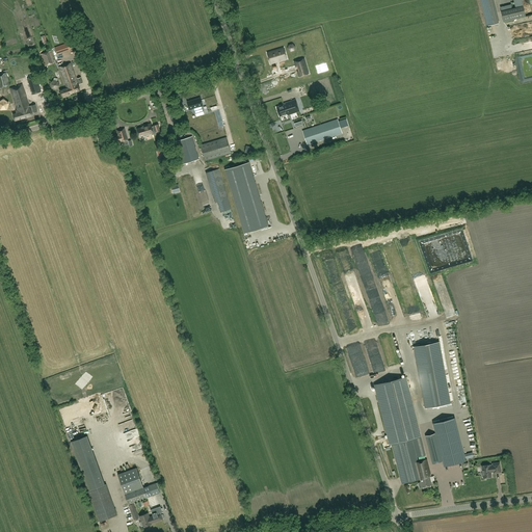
[(479,0),(486,26),(499,23),(493,0),(479,0)]
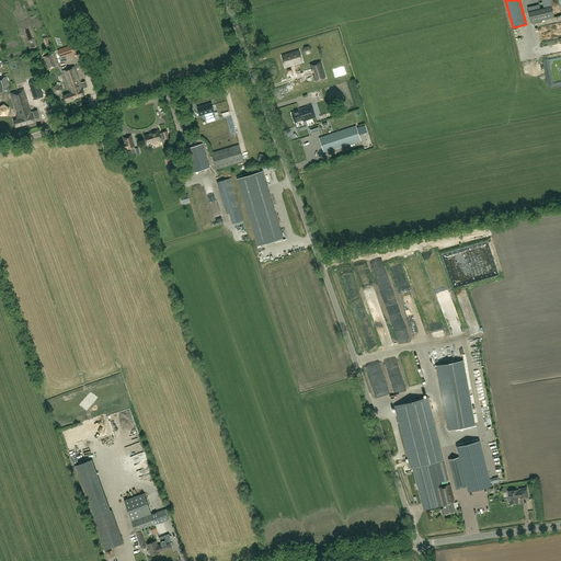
[(551,7),(528,12),(531,23),(554,18),(551,7)]
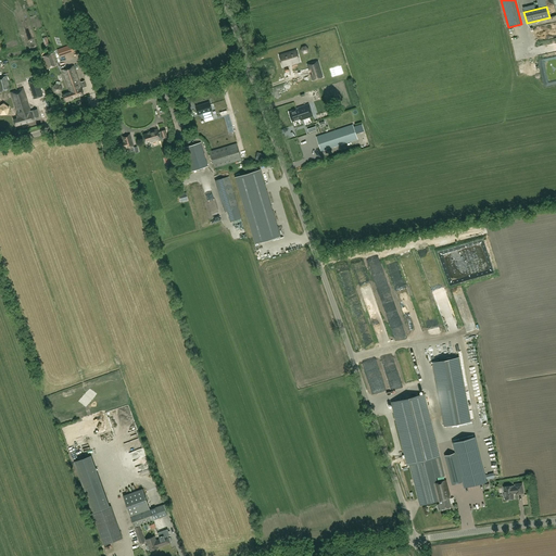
[(555,23),(530,29),(531,34),(555,28),(555,23)]
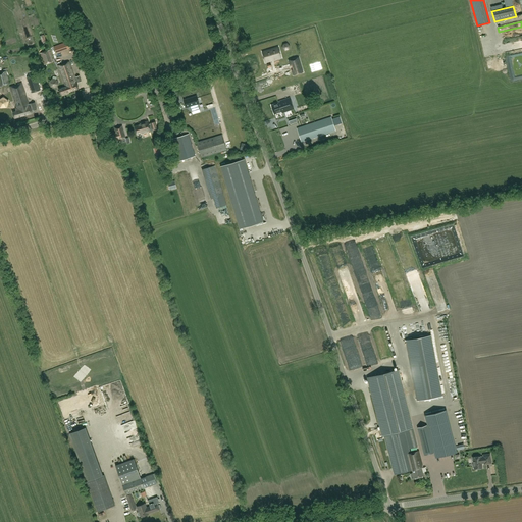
[(56,53),(69,48),(67,42),(54,47),(56,53)]
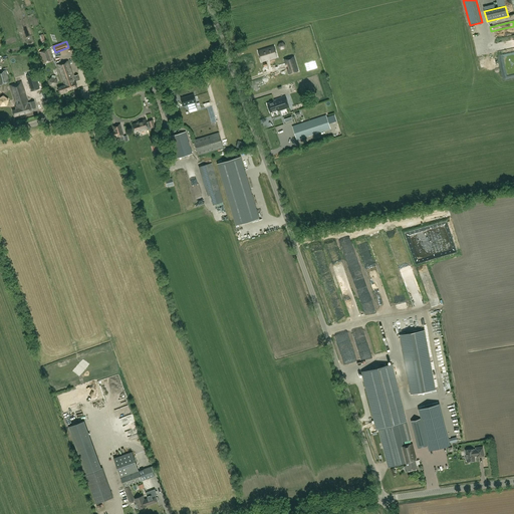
[(274,46),(258,51),(261,62),(277,57),(274,46)]
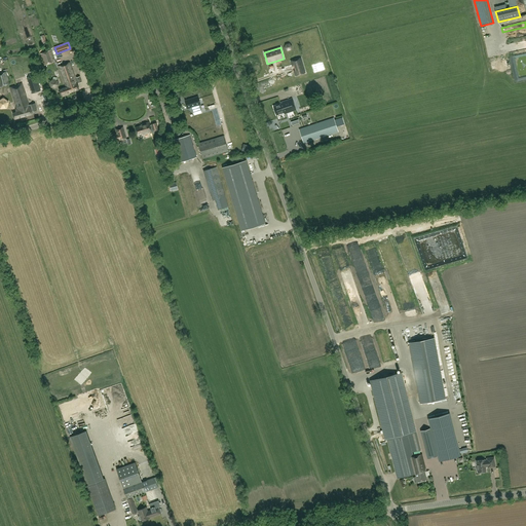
[(46,65),(52,64),(48,51),(42,53),(46,65)]
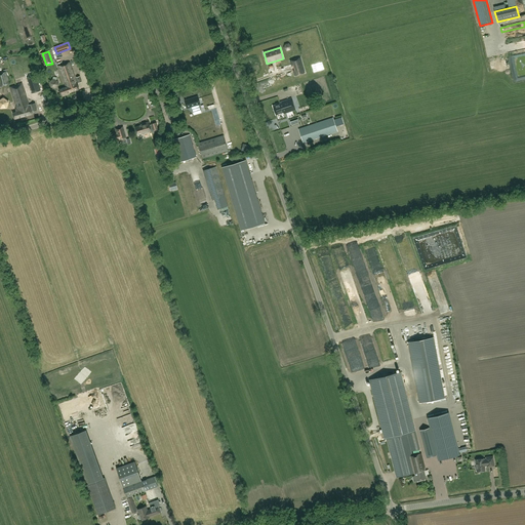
[(300,57),(291,61),(293,66),(295,70),(294,70),(295,76),(305,73),(300,57)]
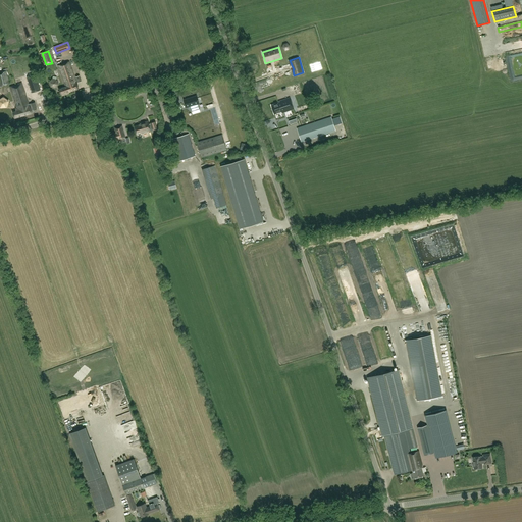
[(69,62),(63,64),(58,66),(65,87),(63,88),(67,87),(69,92),(79,89),(75,82),(74,77),(69,62)]
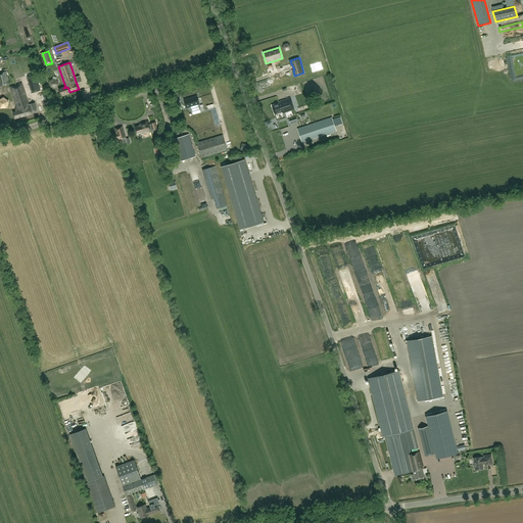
[(0,73),(0,86),(9,84),(6,72),(0,73)]
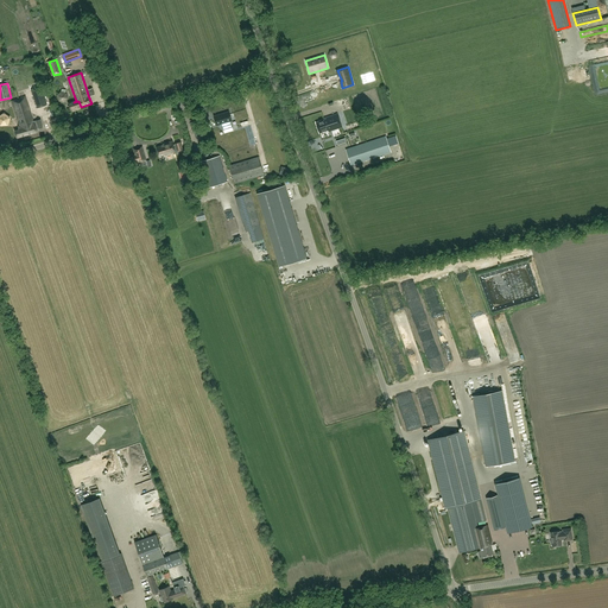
[(43,90),(33,94),(38,108),(48,105),(43,90)]
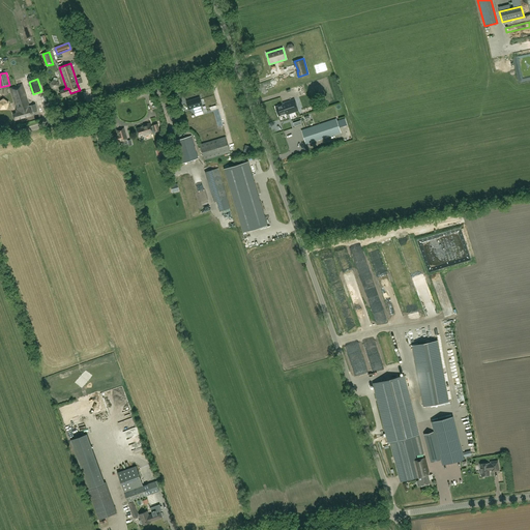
[(12,114),(15,120),(32,115),(31,112),(33,111),(33,112),(36,111),(35,105),(31,106),(30,107),(23,85),(10,88),(17,109),(16,110),(17,113),(12,114)]
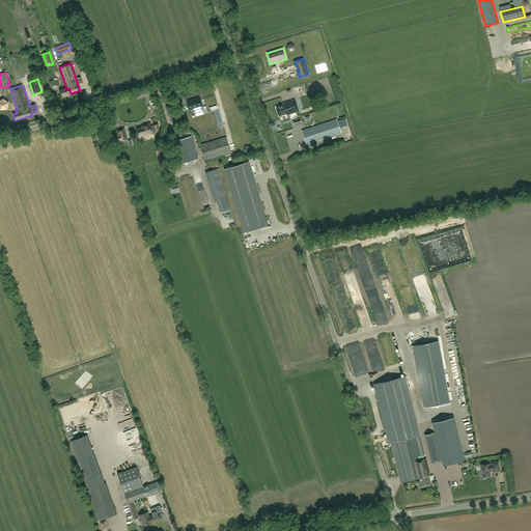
[(64,89),(60,90),(62,96),(71,93),(68,88),(64,89)]
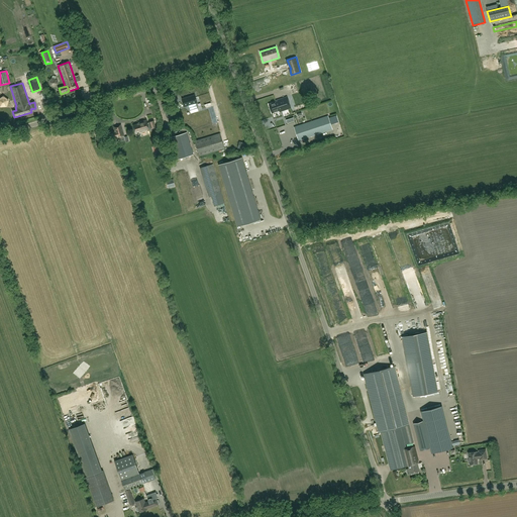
[(194,95),(182,99),(184,107),(188,106),(189,111),(198,108),(196,103),(197,103),(194,95)]
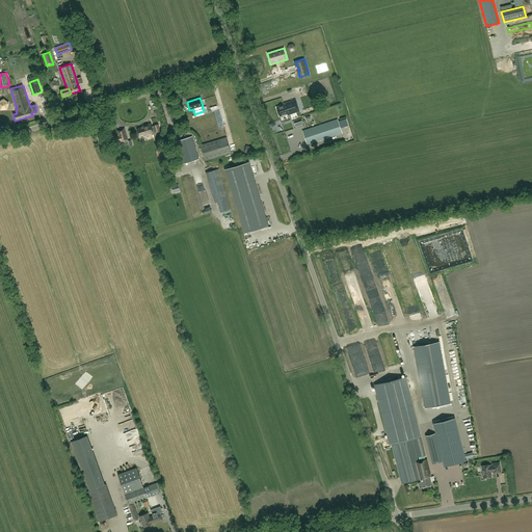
[(8,105),(4,100),(0,102),(0,108),(6,109),(8,105)]
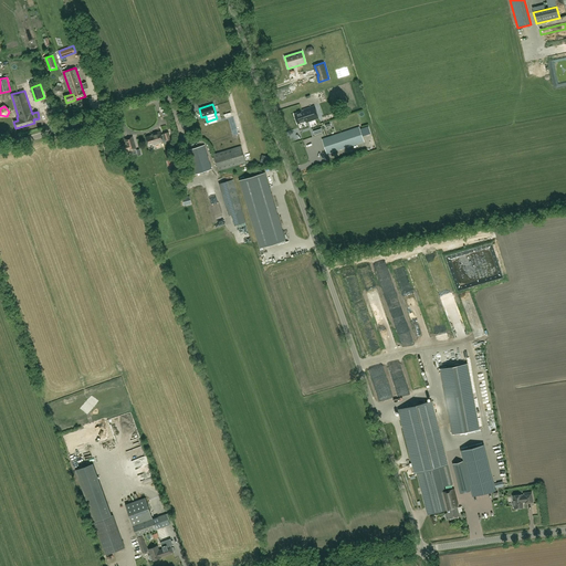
[(308,108),(306,108),(302,111),(302,112),(294,114),(297,124),(305,122),(305,123),(318,118),(315,106),(308,108)]
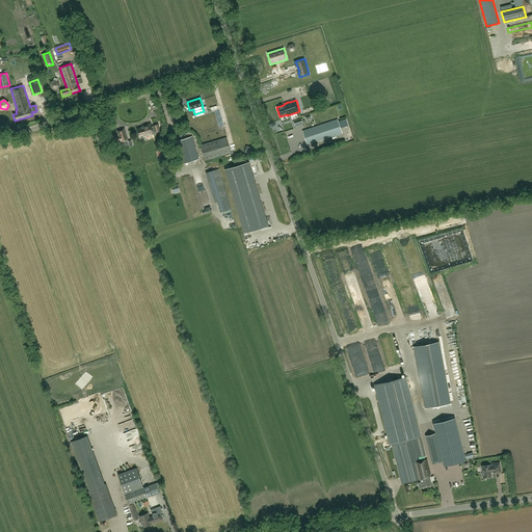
[(302,131),(308,145),(342,134),(338,120),(302,131)]
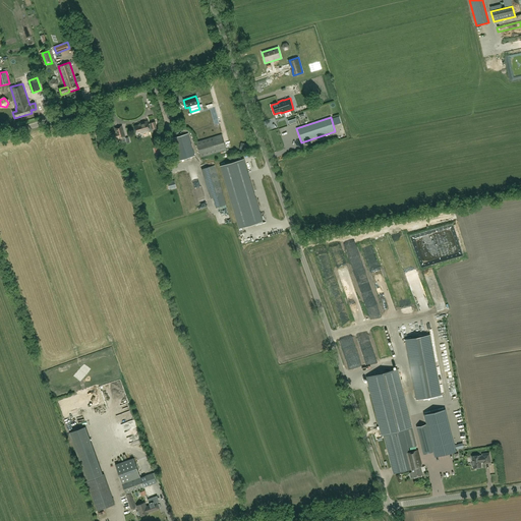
[(141,124),(134,126),(136,134),(150,130),(148,121),(141,123),(141,124)]
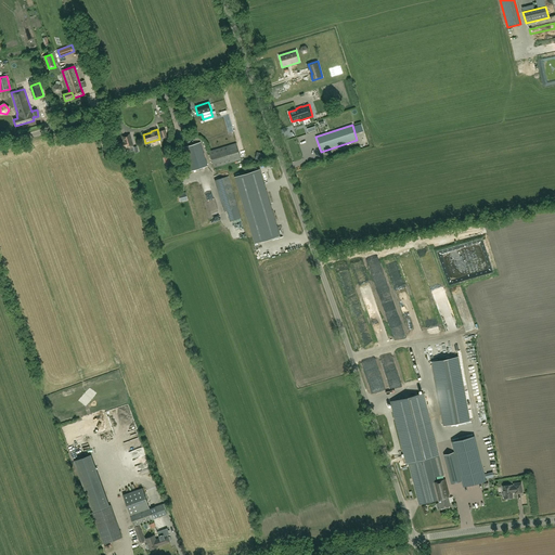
[(227,137),(230,143),(237,140),(234,133),(227,137)]
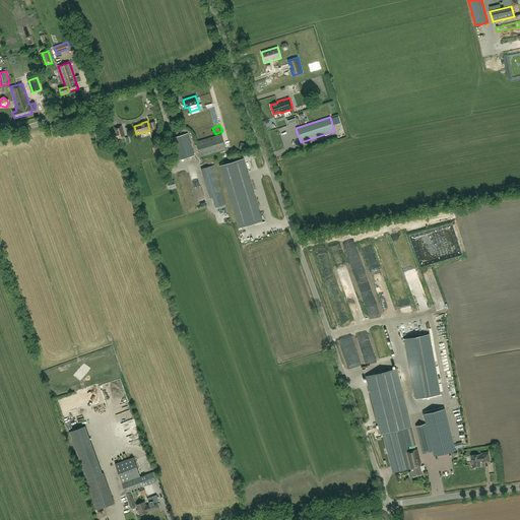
[(114,128),(116,133),(113,133),(115,140),(118,139),(120,139),(121,140),(123,139),(123,138),(125,137),(121,126),(114,128)]
